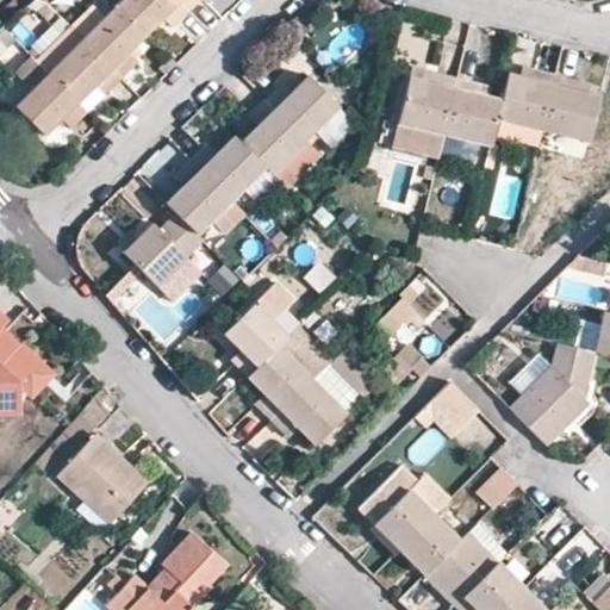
[(172,29),(188,11),(178,0),(119,0),(116,5),(147,36),(162,19),(172,29)]
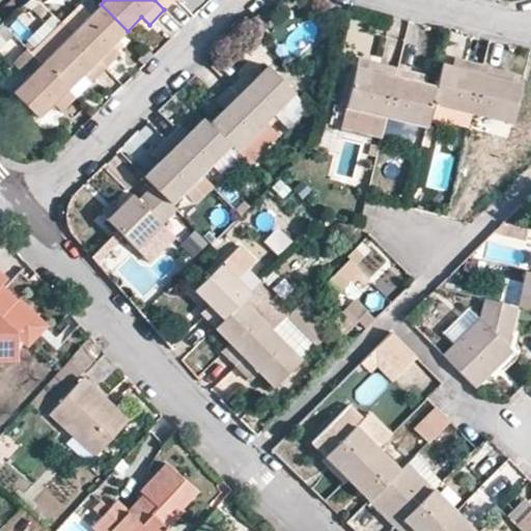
[(155,0),(164,9),(173,0),(155,0)]
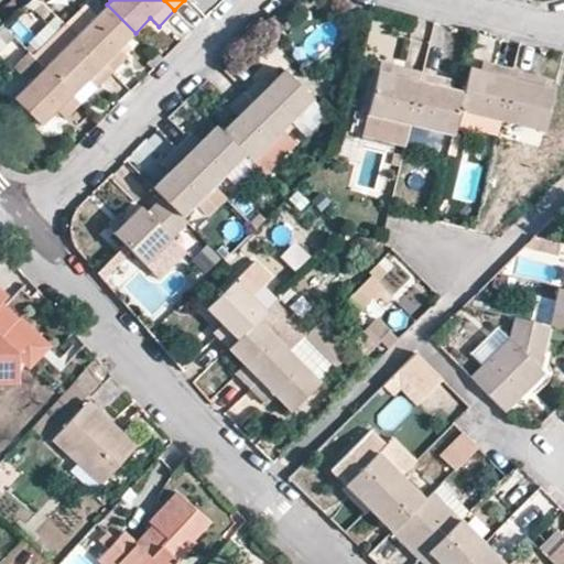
[(65,24),(76,35),(97,15),(85,3),(65,24)]
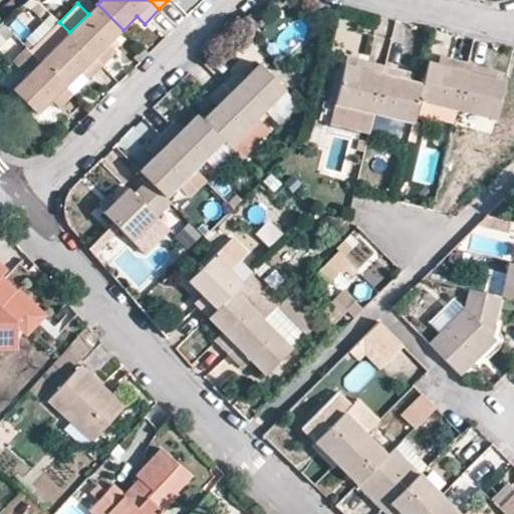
[(69,32),(103,65),(115,54),(108,46),(123,30),(97,4),(88,14),(69,32)]
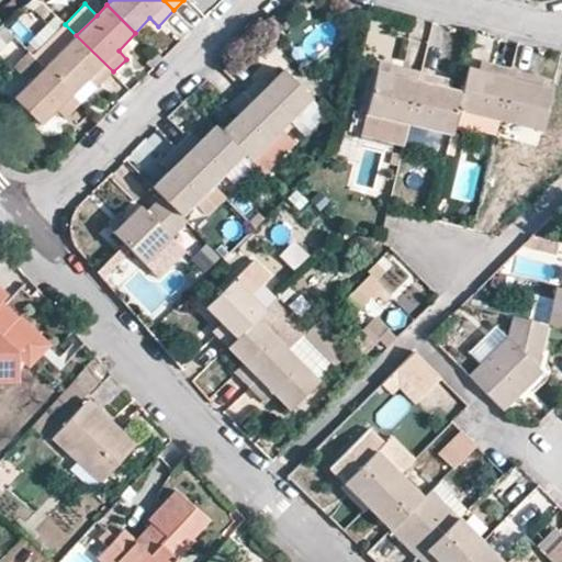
[(96,89),(113,71),(76,35),(65,24),(33,55),(44,67),(72,96),(87,81),(96,89)]
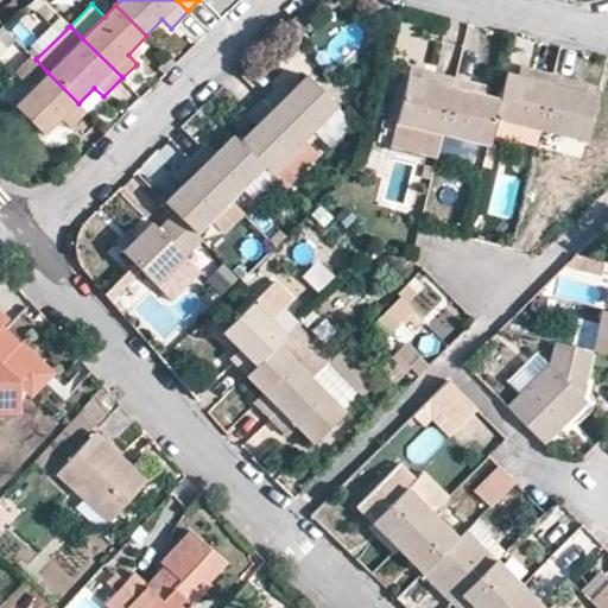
[(520,64),(517,75),(532,80),(536,69),(520,64)]
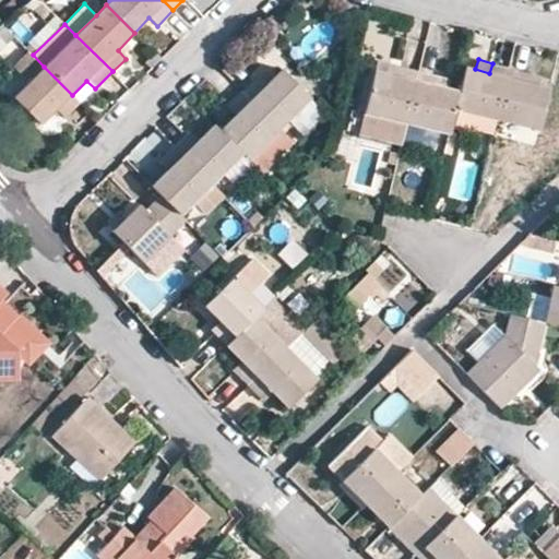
[(399,75),(401,67),(376,60),(375,69),(399,75)]
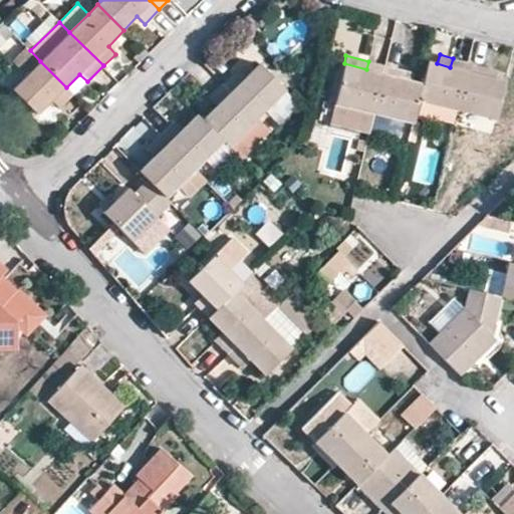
[(437,63),(429,61),(423,82),(419,99),(456,109),(468,61),(453,58),(450,67),(437,63)]
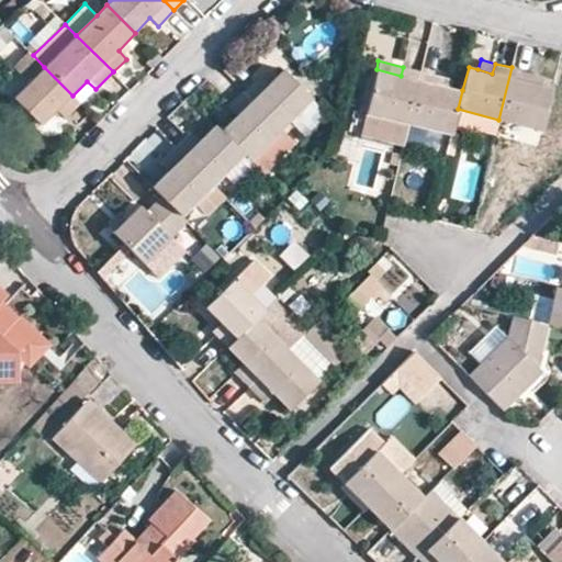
[(66,119),(81,104),(72,96),(44,67),(12,98),(41,125),(56,110),(66,119)]
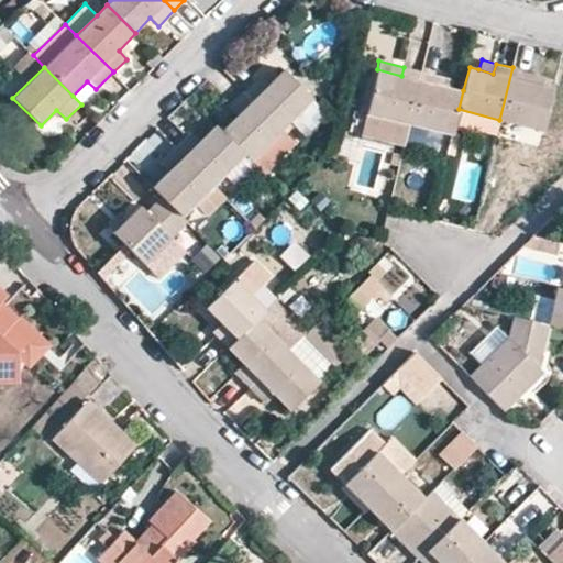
[(409,124),(422,70),(404,67),(401,76),(377,69),(365,113),(409,124)]
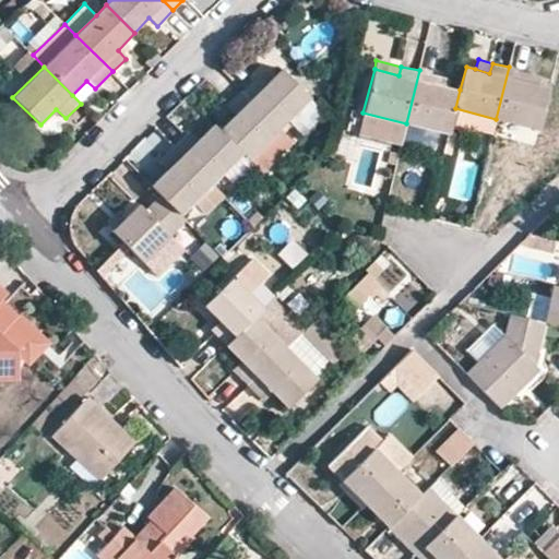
[(525,71),(509,67),(496,119),(539,129),(549,86),(537,84),(523,81),(525,71)]
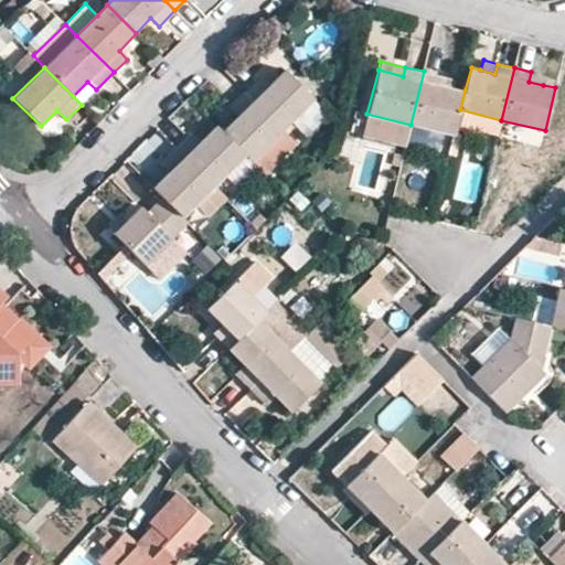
[(255,80),(243,91),(281,129),(313,98),(284,68),(268,85),(265,88),(255,80)]
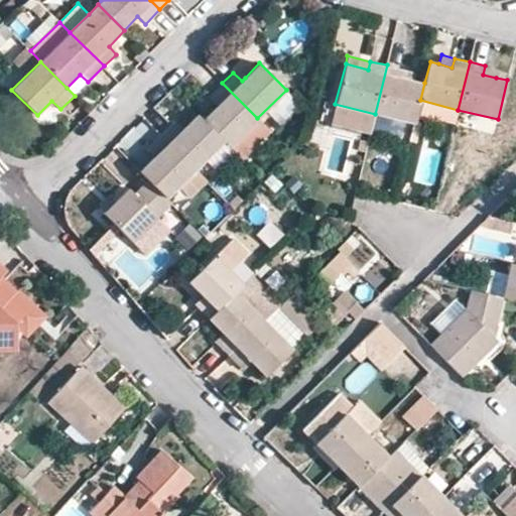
[(401,69),(387,65),(375,114),(414,124),(420,100),(424,83),(414,81),(399,78),(401,69)]
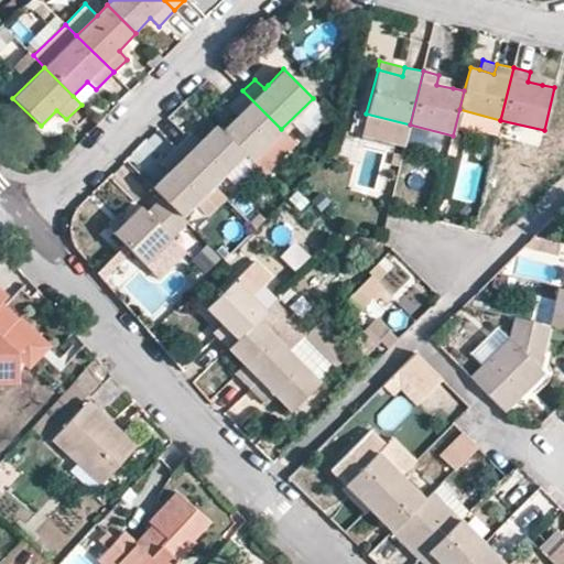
[(543,75),(530,72),(528,82),(542,85),(543,75)]
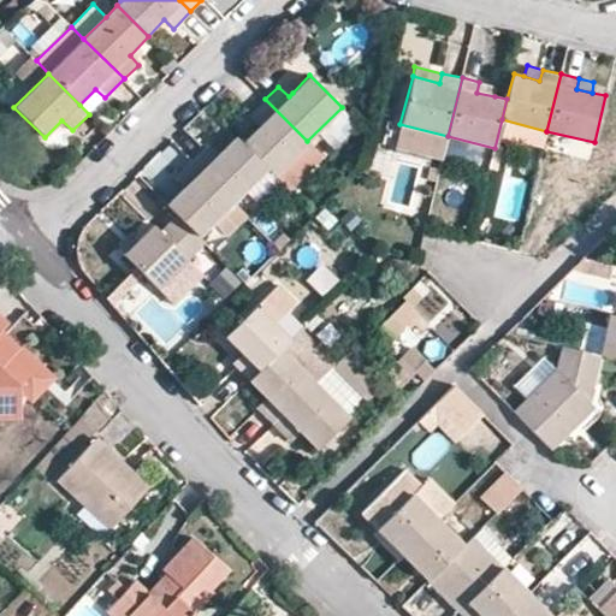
[(497,86),(479,82),(477,93),(495,96),(497,86)]
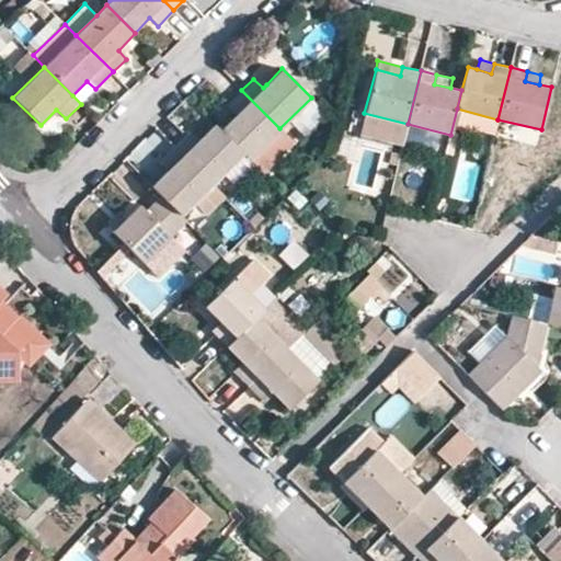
[(256,76),(253,79),(263,88),(266,84),(256,76)]
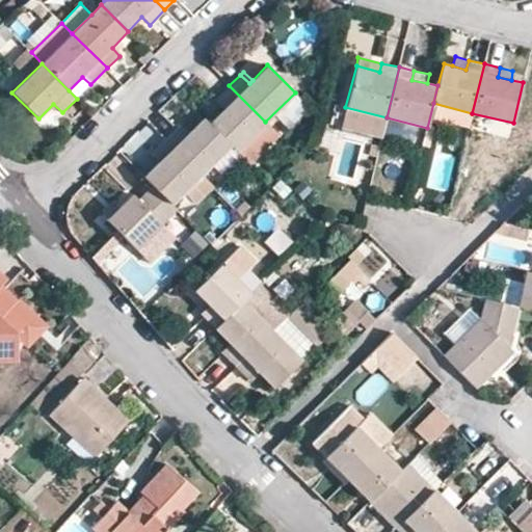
[(208,124),(231,148),(235,152),(265,122),(229,85),(219,96),(228,105),(222,109),(208,124)]
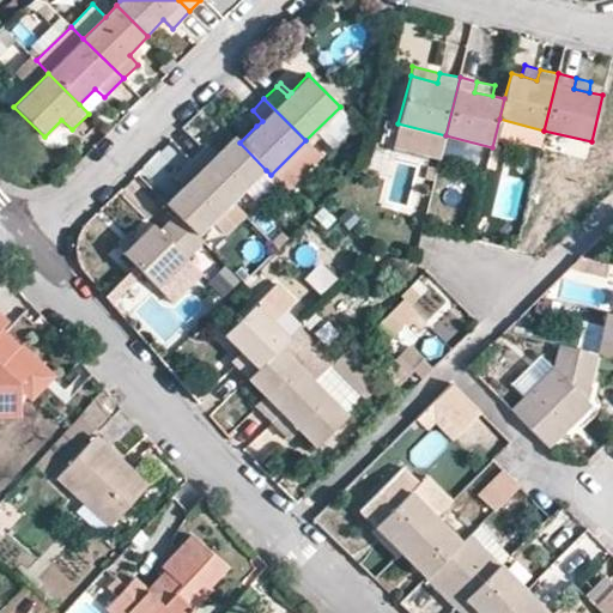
[(262,121),(253,110),(247,116),(256,126),(262,121)]
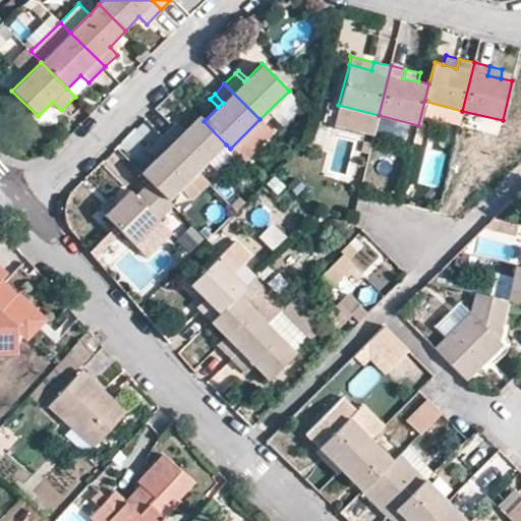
[(373,134),(379,115),(338,105),(333,124),(373,134)]
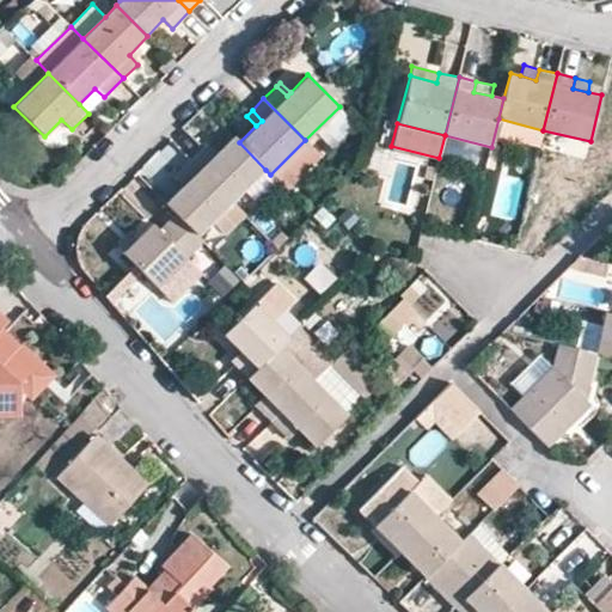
[(591,141),(543,130),(539,148),(586,160),(591,141)]
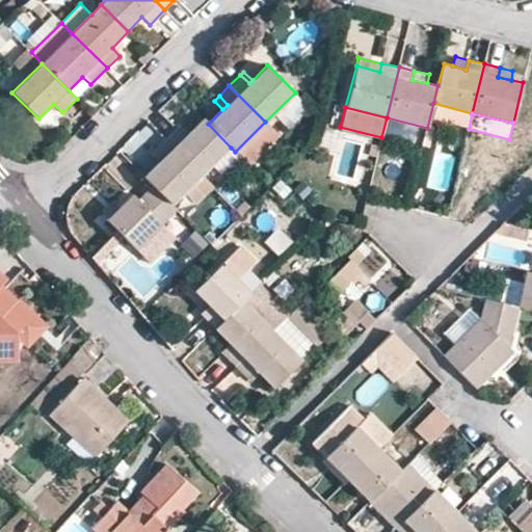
[(175,129),(166,138),(202,175),(231,148),(208,124),(203,118),(189,133),(184,137),(175,129)]
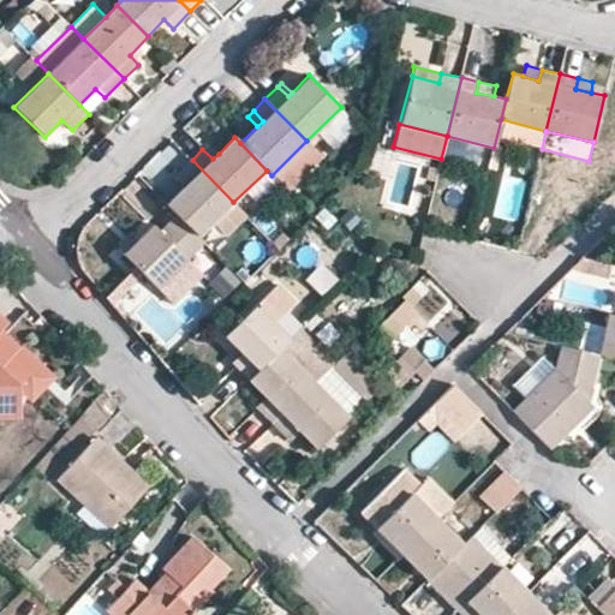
[(320,154),(306,141),(272,175),(286,190),(320,154)]
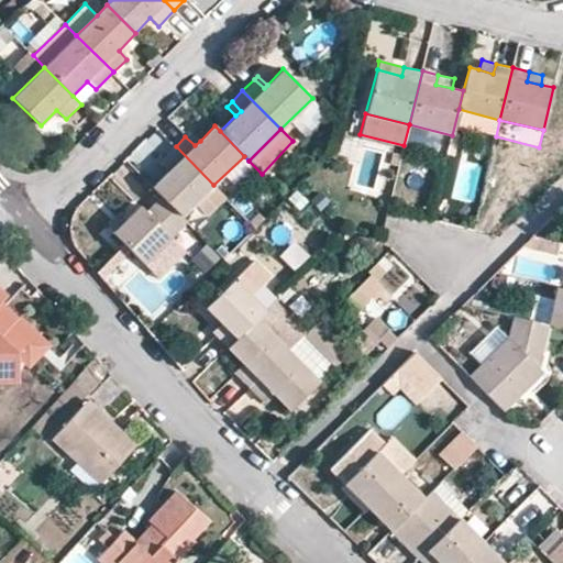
[(190,131),(185,136),(195,145),(200,141),(190,131)]
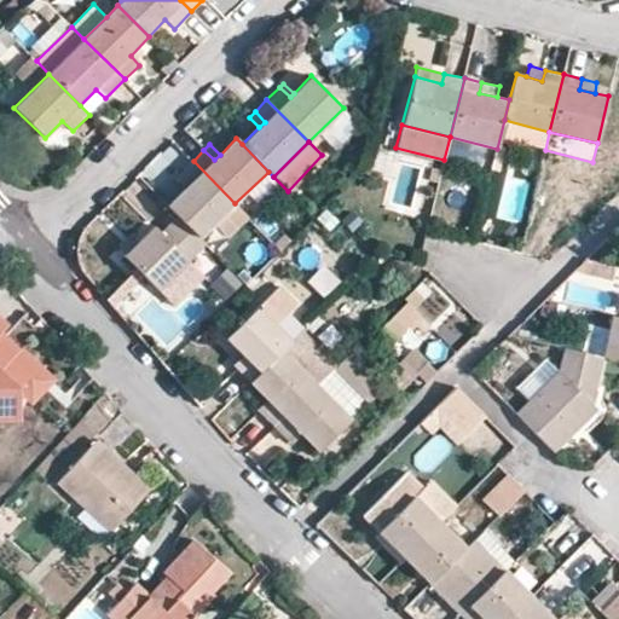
[(184,189),(168,204),(177,213),(198,237),(213,224),(226,237),(248,217),(235,203),(194,161),(179,175),(189,184),(184,189)]
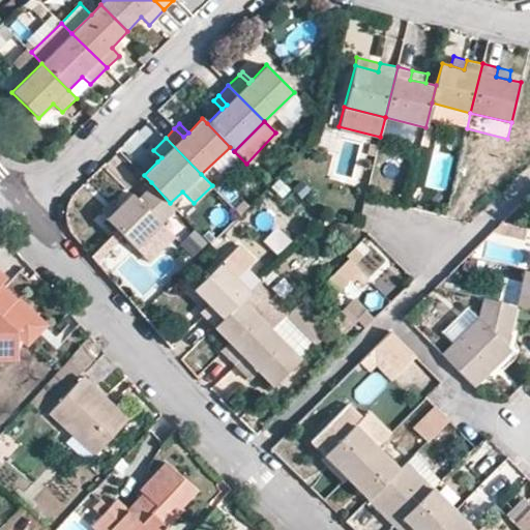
[(149,154),(157,162),(162,157),(153,150),(149,154)]
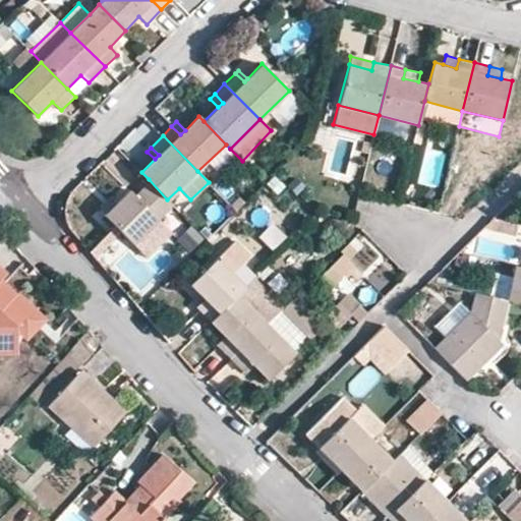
[(167,199),(149,179),(134,193),(130,190),(104,216),(133,246),(174,206),(167,199)]
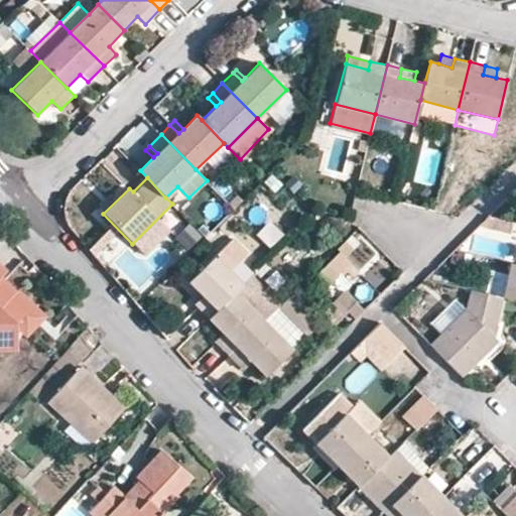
[(256,238),(273,249),(283,235),(267,223),(256,238)]
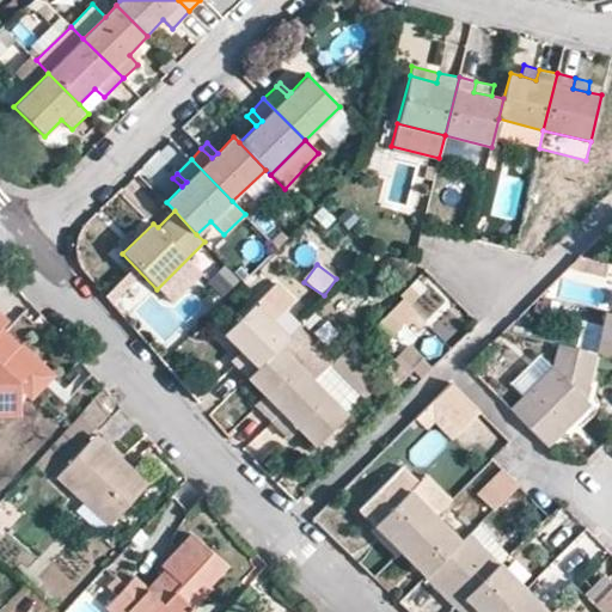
[(220,300),(242,283),(227,267),(206,283),(220,300)]
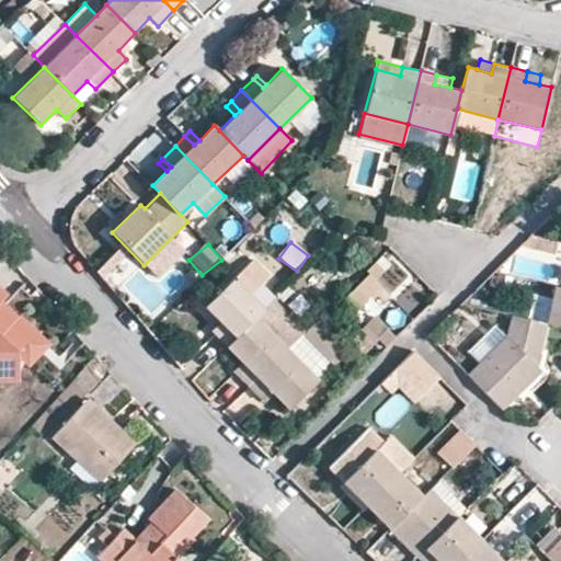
[(385,304),(391,297),(368,274),(343,300),(354,311),(374,293),(385,304)]
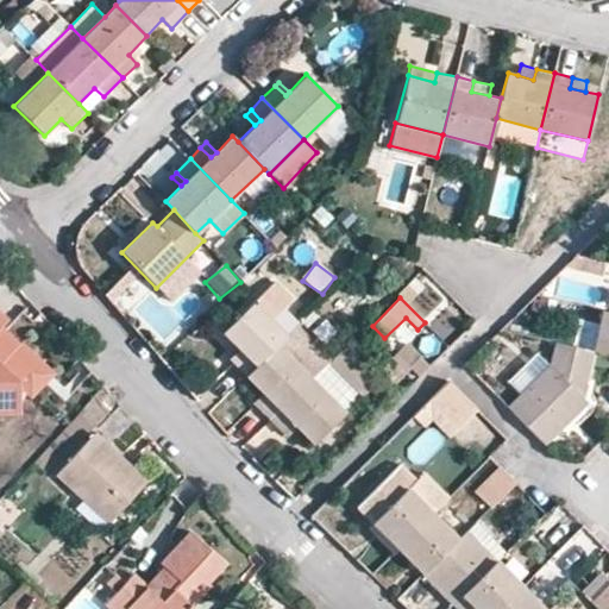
[(234,363),(246,375),(288,334),(255,300),(223,332),(239,350),(244,353),(234,363)]
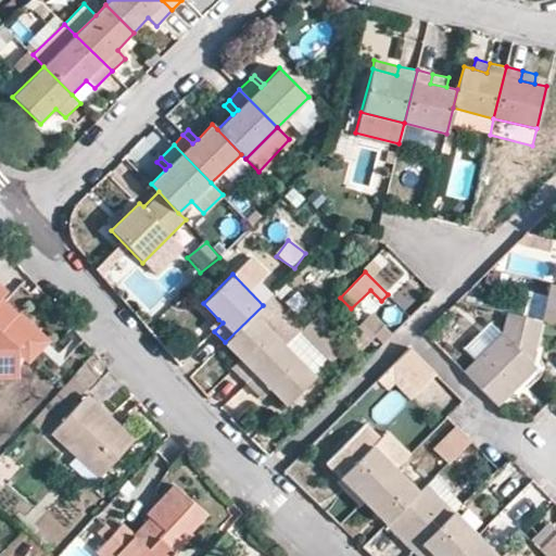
[(555,286),(548,285),(540,320),(542,321),(555,324),(555,286)]
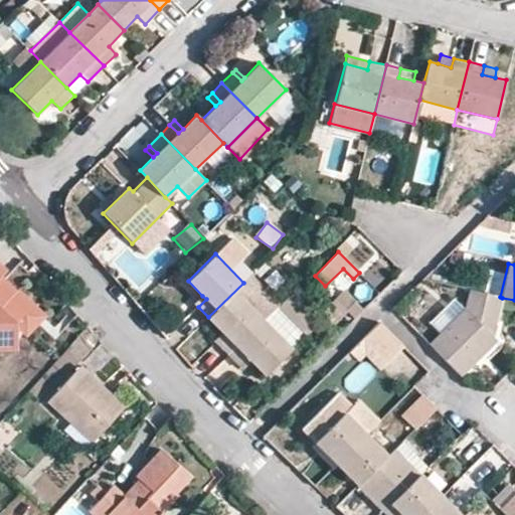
[(4,272),(0,268),(0,309),(14,322),(24,332),(41,314),(0,276),(4,272)]
